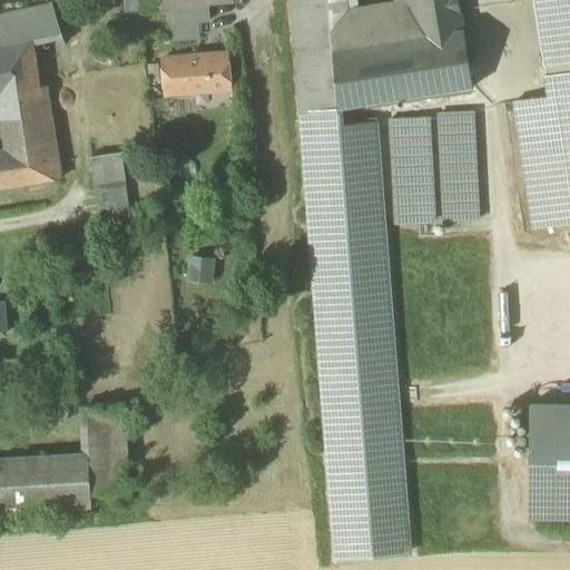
[(161,0),(124,0),(125,12),(163,9),(161,0)]
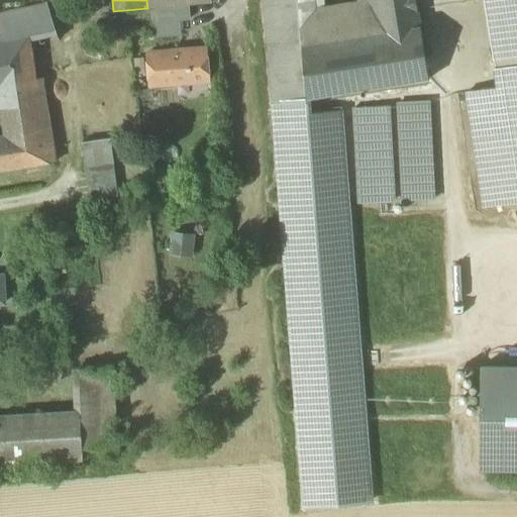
[(263,0),(273,104),(306,99),(298,11),(296,0),(263,0)]
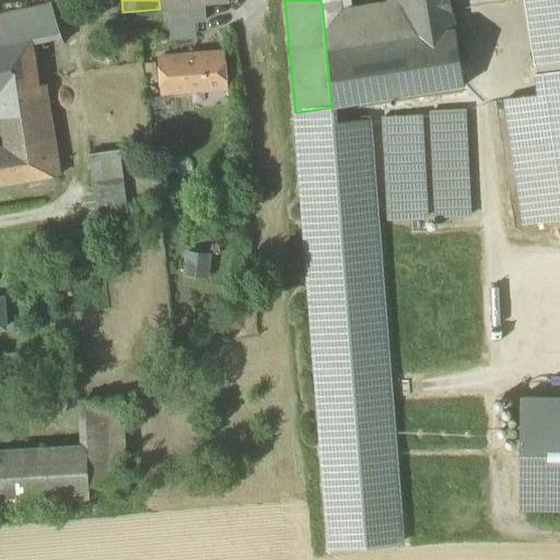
[(321,0),(323,12),(351,10),(350,0),(321,0)]
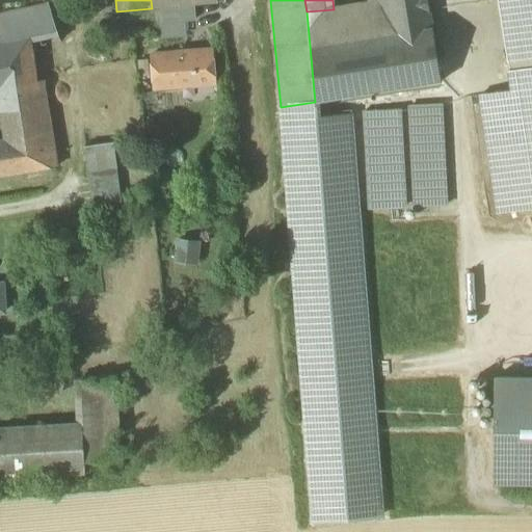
[(442,81),(427,0),(387,0),(367,3),(334,9),(307,11),(315,102),(318,101),(442,81)]
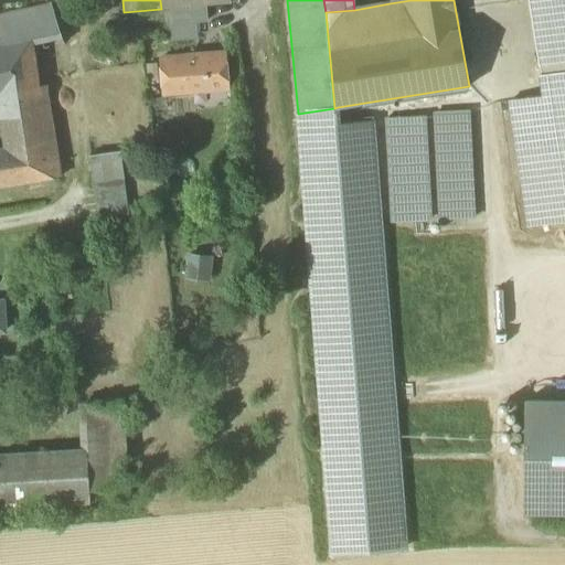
[(564,0),(529,0),(541,76),(564,72),(564,0)]
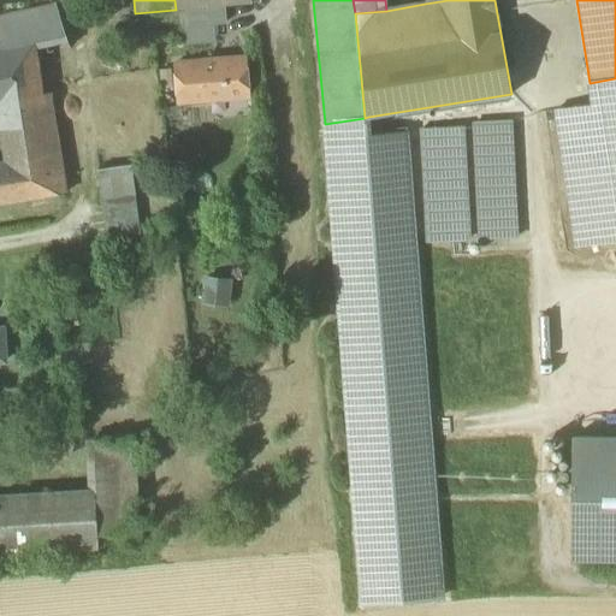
[(0,51),(36,45),(37,57),(70,47),(54,4),(0,15),(0,51)]
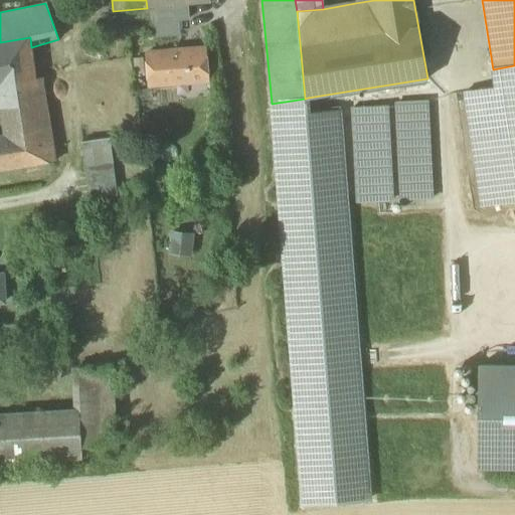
[(151,7),(153,22),(177,20),(188,19),(187,4),(151,7)]
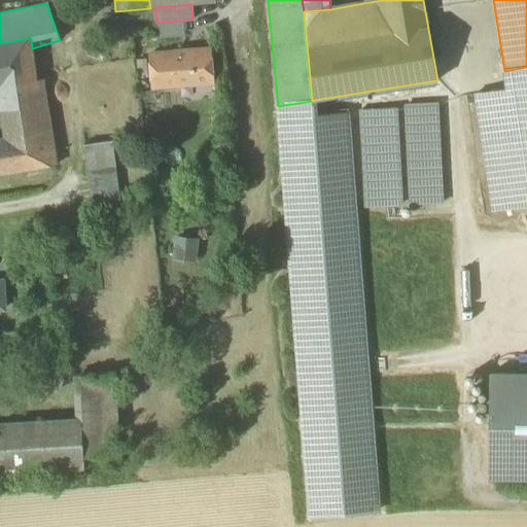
[(181,21),(156,23),(156,37),(182,34),(181,21)]
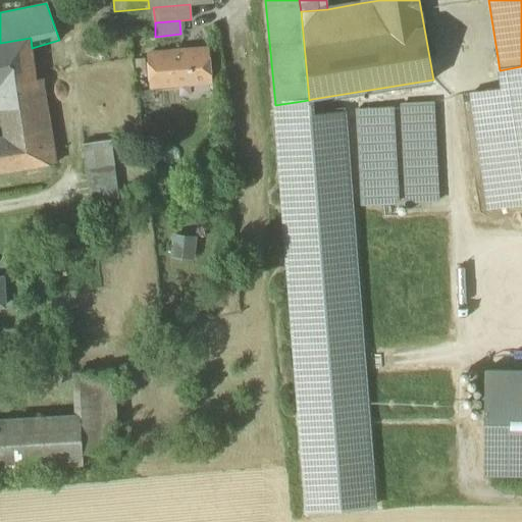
[(0,138),(0,171),(56,163),(43,79),(37,80),(32,48),(31,38),(0,43),(0,102),(4,138),(0,138)]
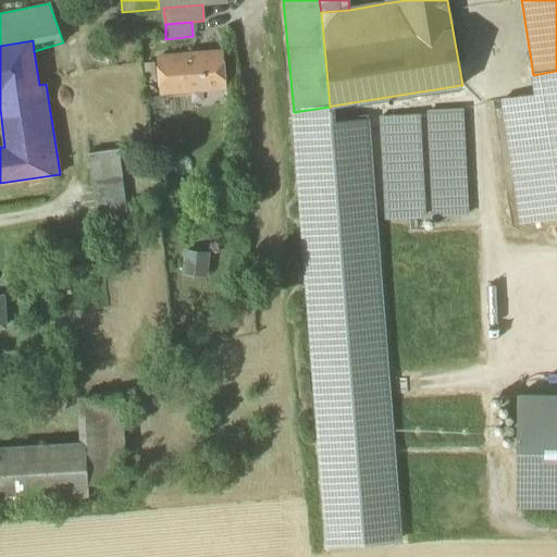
[(222,54),(199,57),(202,88),(224,86),(222,54)]
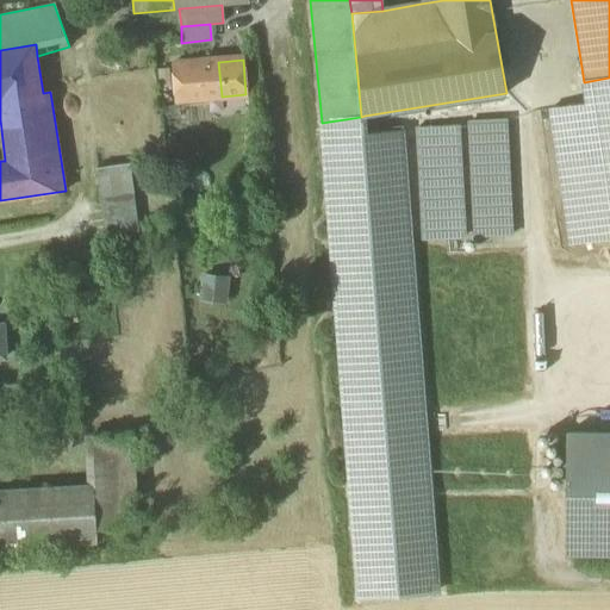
[(179,100),(222,97),(218,62),(175,66),(179,100)]
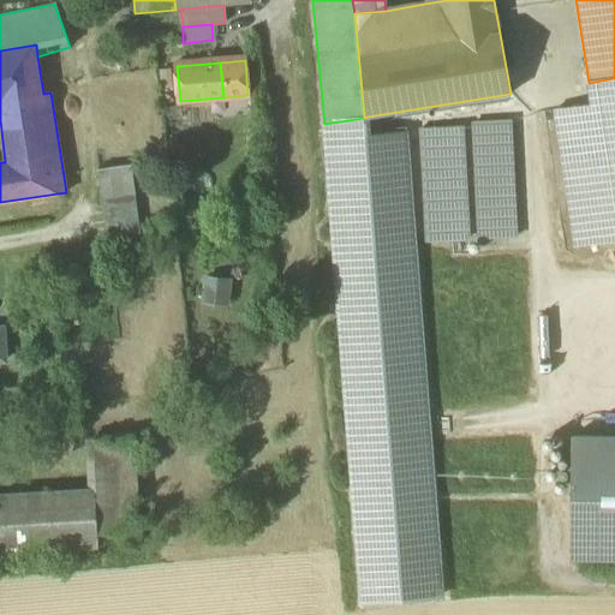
[(614,78),(589,83),(591,105),(554,111),(575,246),(614,239),(614,78)]
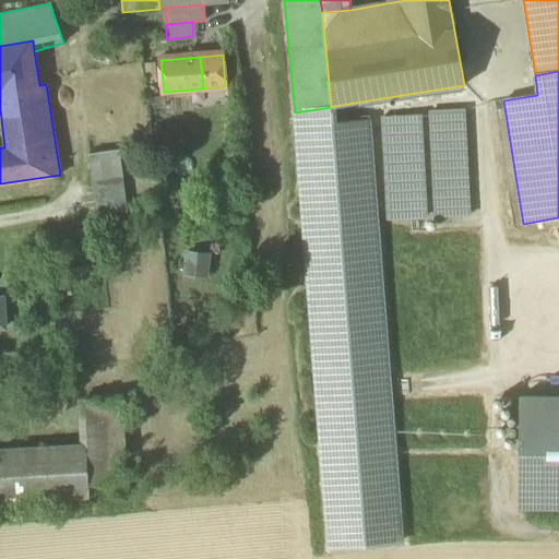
[(334,123),(334,106),(331,107),(295,113),(294,113),(328,548),(402,542),(369,121),(334,123)]
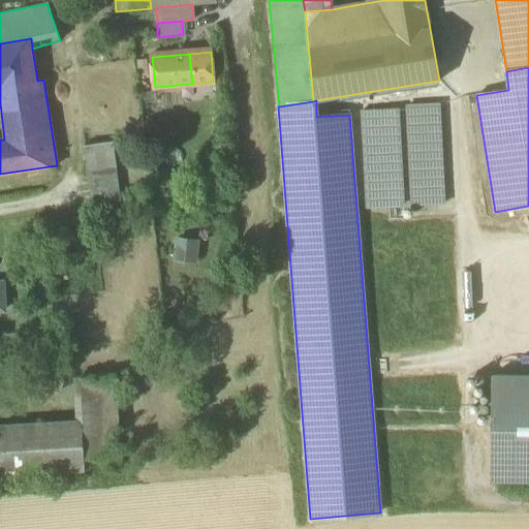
[(406,107),(411,206),(422,205),(443,204),(439,105),(416,106),(406,107)]
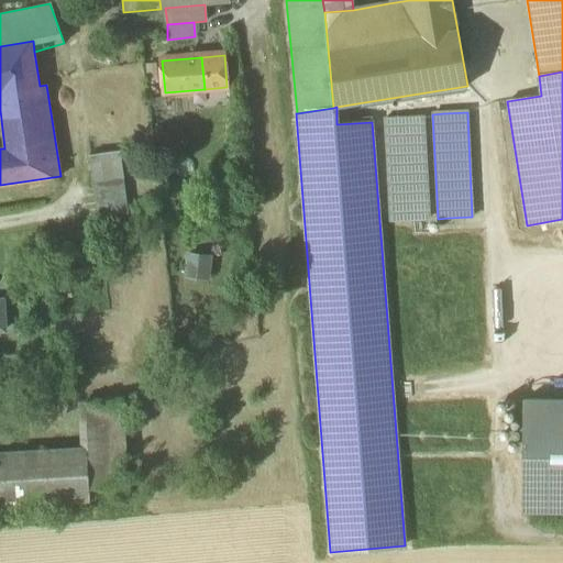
[(385,119),(390,222),(406,221),(428,220),(422,117),(400,118),(385,119)]
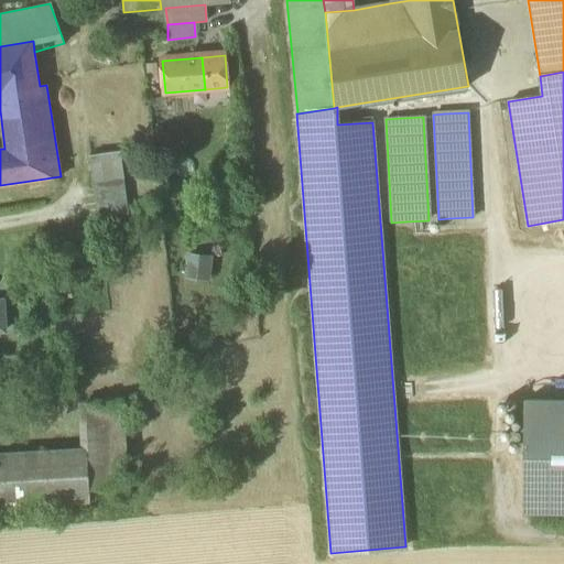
[(90,155),(98,219),(128,216),(120,152),(90,155)]
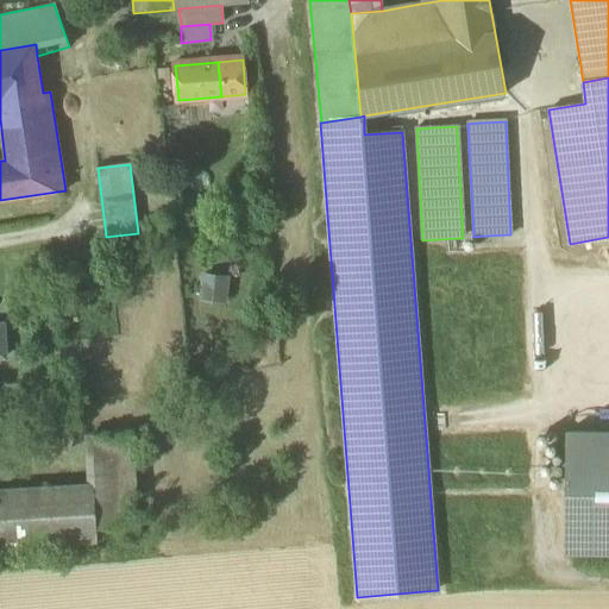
[(230,276),(201,274),(199,300),(227,302),(230,276)]
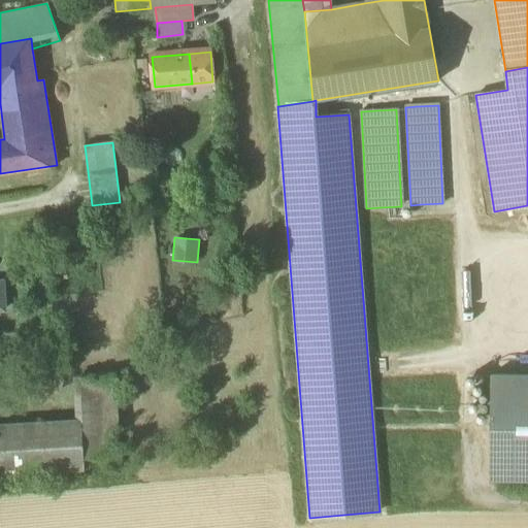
[(84,420),(81,420),(84,460),(119,458),(114,374),(80,376),(84,420)]
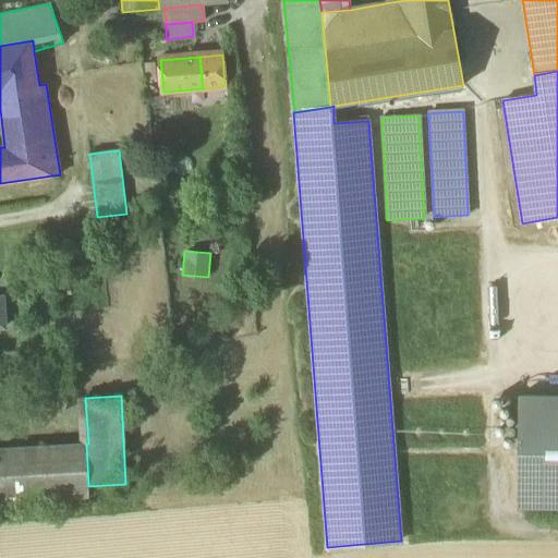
[(557,396),(518,397),(517,507),(557,507),(557,396)]
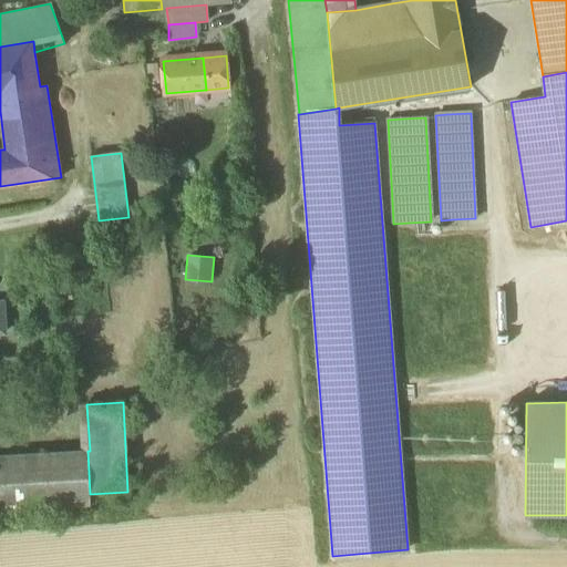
[(509,409),(506,404),(501,405),(498,410),(502,414),(507,413),(509,409)]
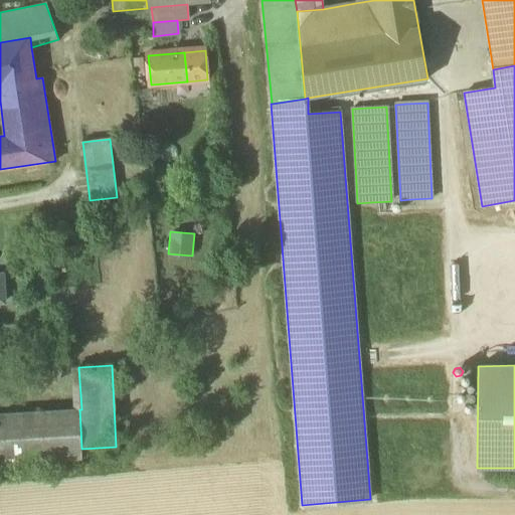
[(470,379),(467,375),(462,376),(461,380),(464,384),(468,383),(470,379)]
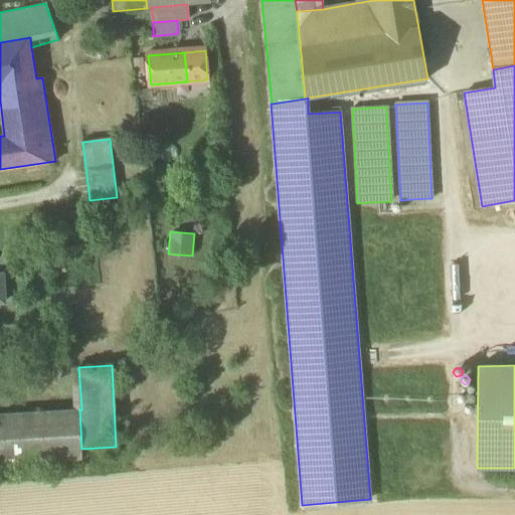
[(466,396),(463,393),(458,393),(457,398),(460,401),(464,401),(466,396)]
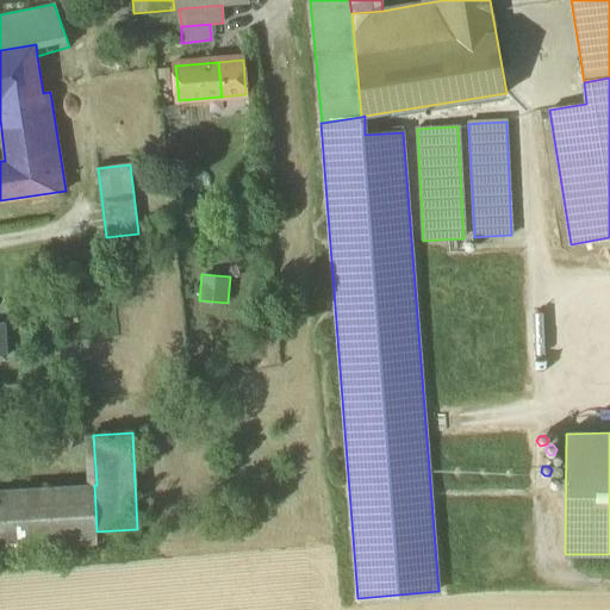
[(564,470),(560,466),(555,466),(553,472),(556,477),(562,475),(564,470)]
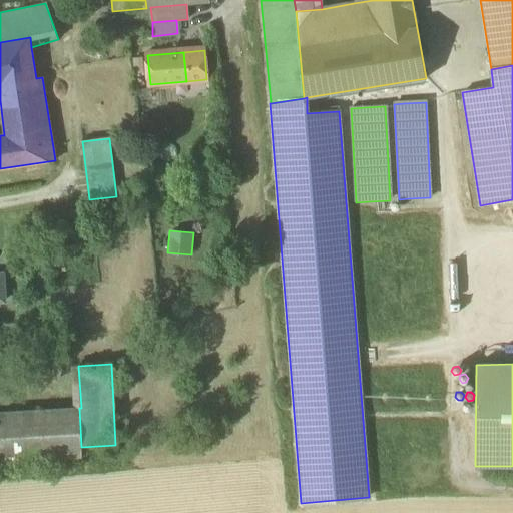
[(464,407),(461,403),(456,403),(455,408),(458,412),(462,411),(464,407)]
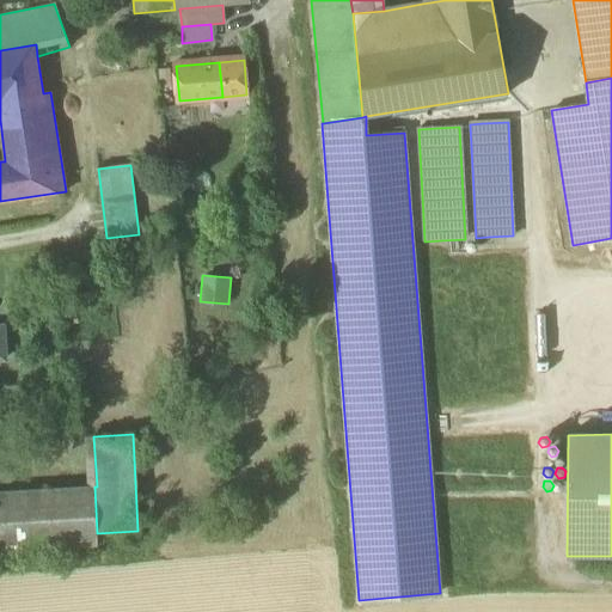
[(0,493),(0,513),(2,550),(98,544),(97,533),(95,487),(0,493)]
